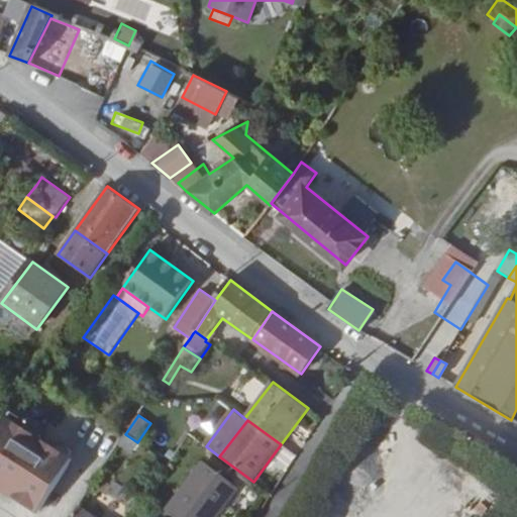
[(28,427),(23,433),(4,421),(0,426),(0,496),(1,497),(21,467),(36,477),(57,446),(28,427)]
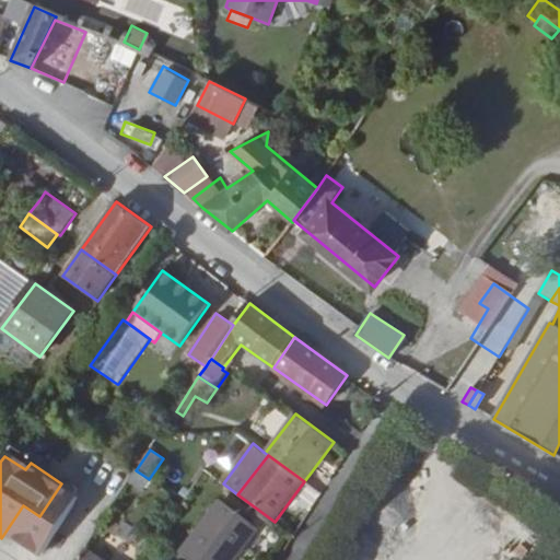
[(54,551),(66,559),(77,559),(85,547),(107,514),(85,500),(54,551)]
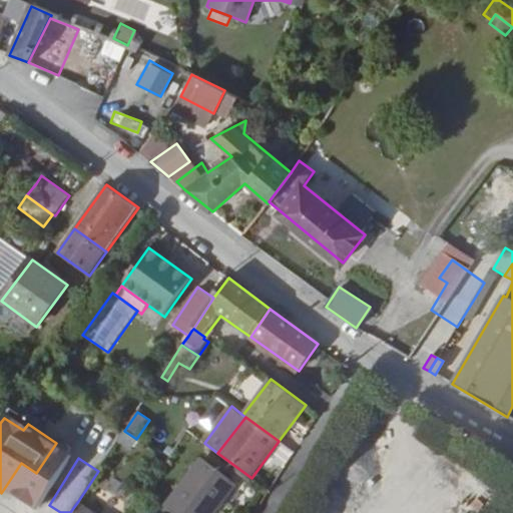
[(170,512),(214,512),(236,485),(201,458),(164,508),(170,512)]
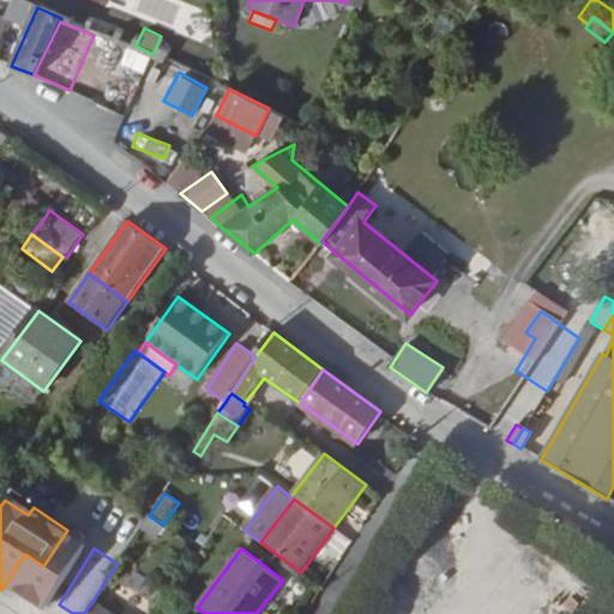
[(114,613),(94,600),(84,613),(114,613)]
